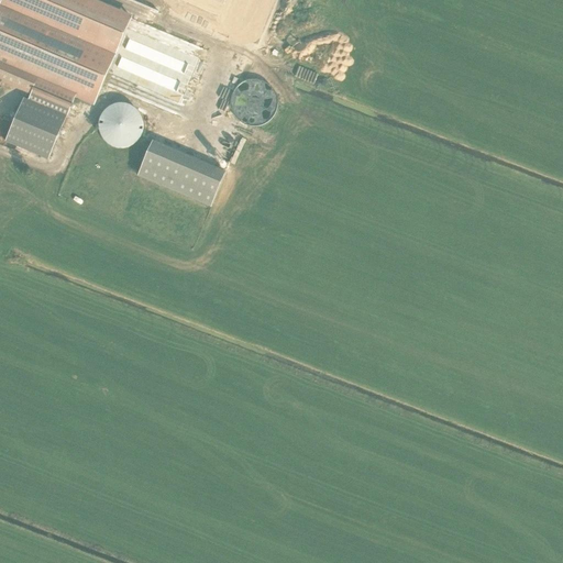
[(48,161),(75,99),(94,107),(132,17),(94,0),(2,0),(0,6),(0,84),(0,83),(31,96),(30,101),(24,99),(6,143),(22,150),(48,161)]
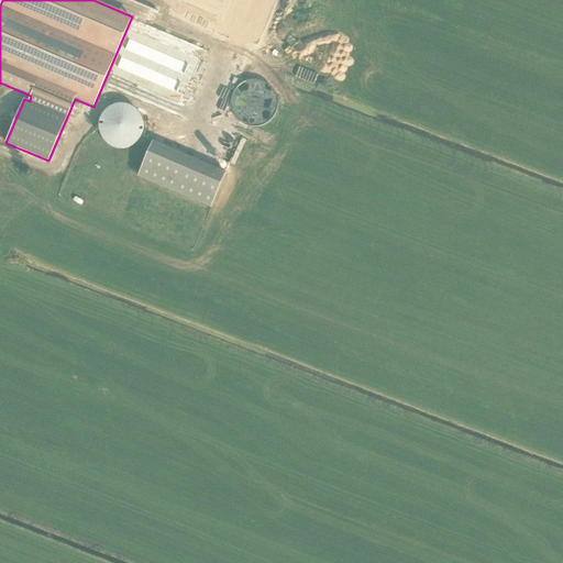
[(200,0),(252,19),(256,9),(232,0),(200,0)]
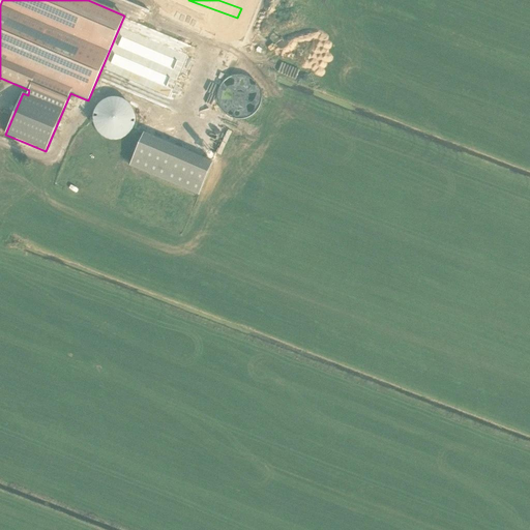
[(198,33),(201,21),(178,15),(175,27),(198,33)]
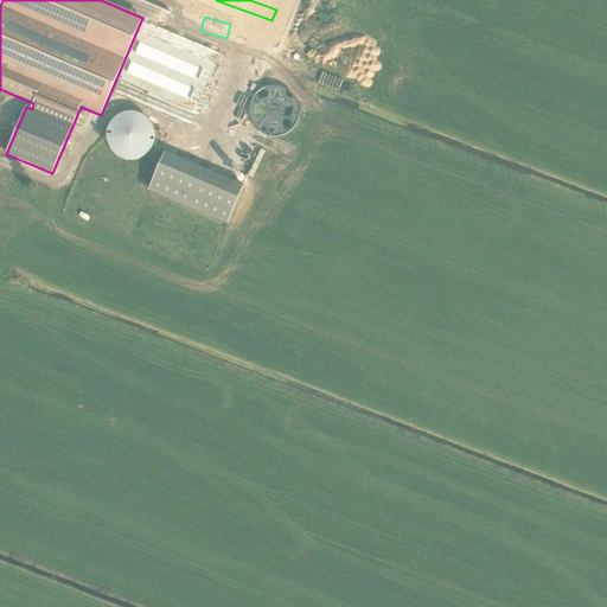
[(251,26),(235,38),(238,45),(256,33),(251,26)]
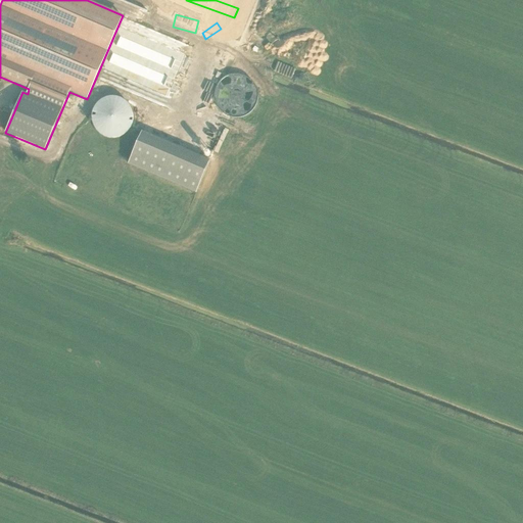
[(193,62),(196,53),(155,38),(148,57),(215,80),(218,70),(193,62)]
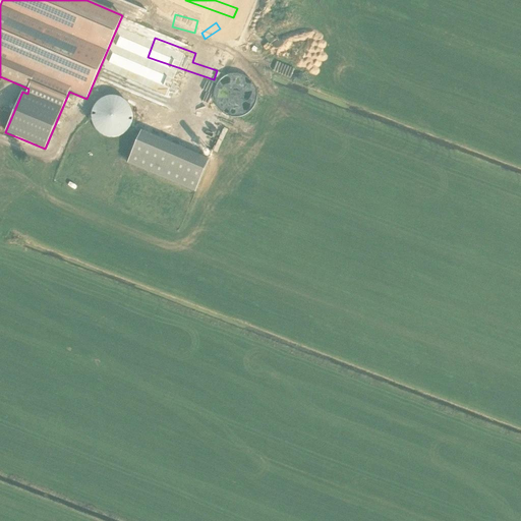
[(125,83),(128,94),(133,92),(130,81),(125,83)]
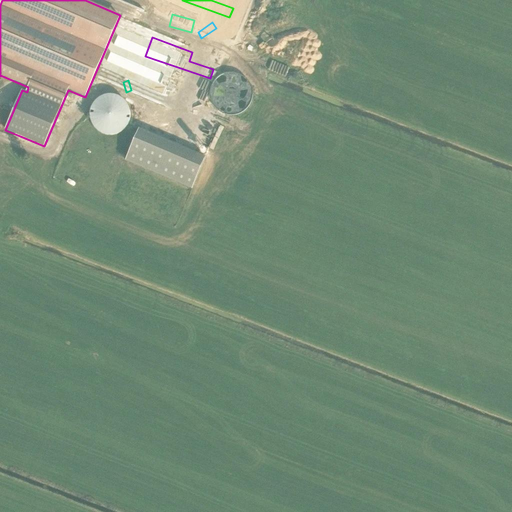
[(108,135),(110,135),(112,135),(115,135),(117,134),(119,133),(122,132),(124,130),(126,128),(127,126),(129,123),(130,120),(130,118),(130,115),(130,112),(130,110),(129,108),(128,106),(127,104),(125,102),(124,100),(122,99),(120,97),(117,96),(114,95),(112,95),(109,95),(106,95),(103,96),(101,97),(98,99),(97,100),(95,102),(93,104),(92,106),(91,108),(91,110),(90,112),(90,115),(90,118),(91,120),(92,123),(93,126),(95,128),(96,130),(99,132),(101,133),(103,134),(106,135),(108,135)]
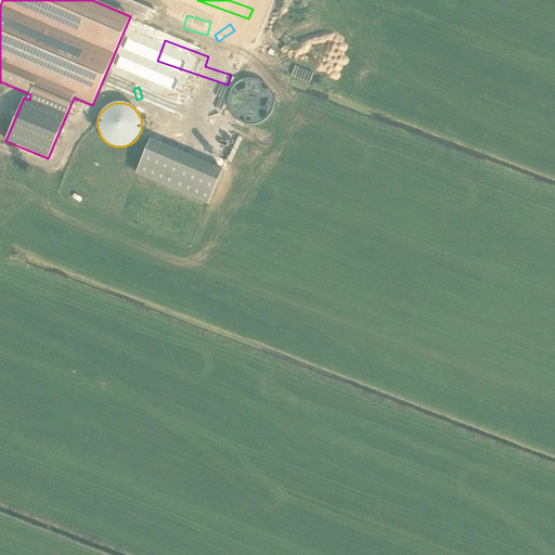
[(151,140),(136,175),(208,206),(223,170),(151,140)]
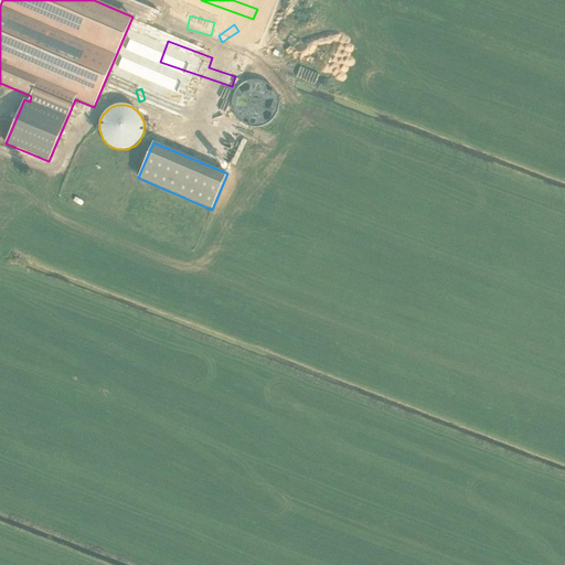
[(217,156),(225,159),(228,150),(221,147),(217,156)]
